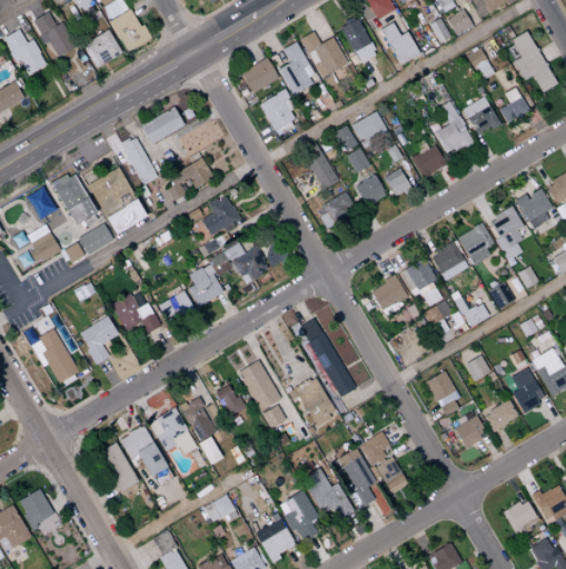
[(378,20),(395,10),(389,0),(368,0),(367,1),(378,20)]
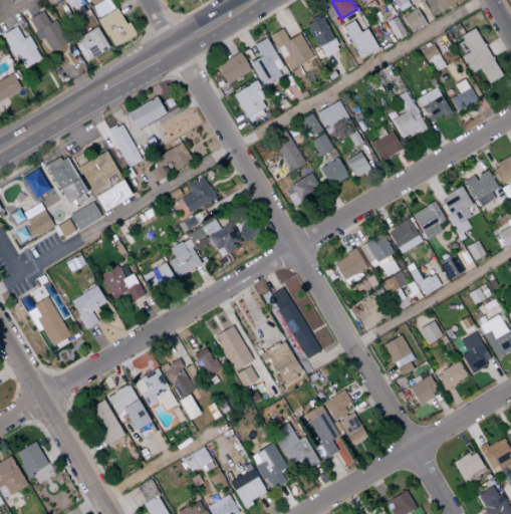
[(460,1),(459,0),(425,0),(434,15),(460,1)]
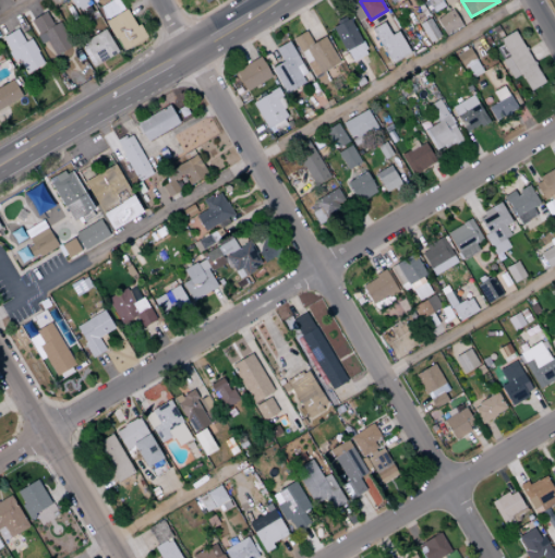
[(149,39),(142,23),(136,25),(130,10),(108,20),(123,51),(149,39)]
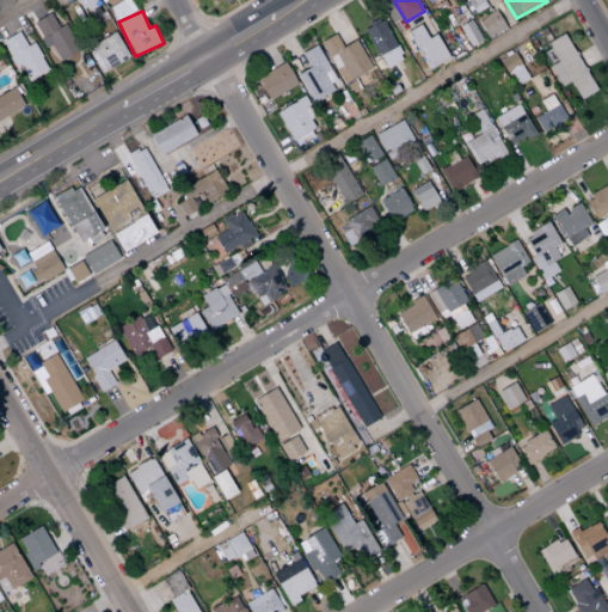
[(508,30),(499,11),(480,20),(489,38),(508,30)]
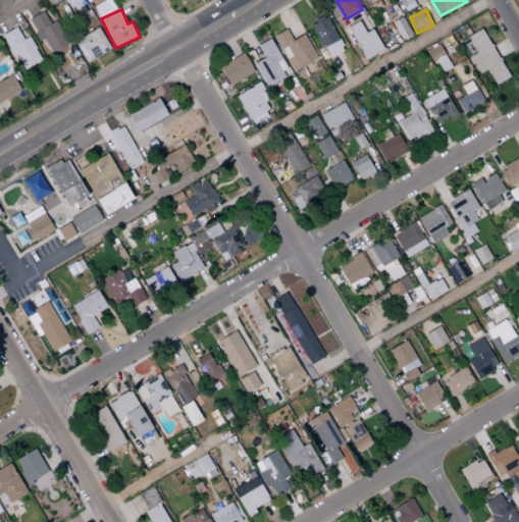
[(40,41),(46,39),(54,55),(70,48),(58,20),(51,23),(46,12),(31,18),(40,41)]
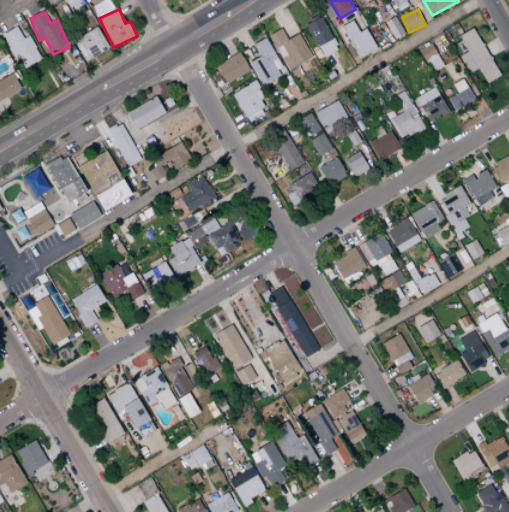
[(323,57),(339,50),(323,17),(307,25),(323,57)]
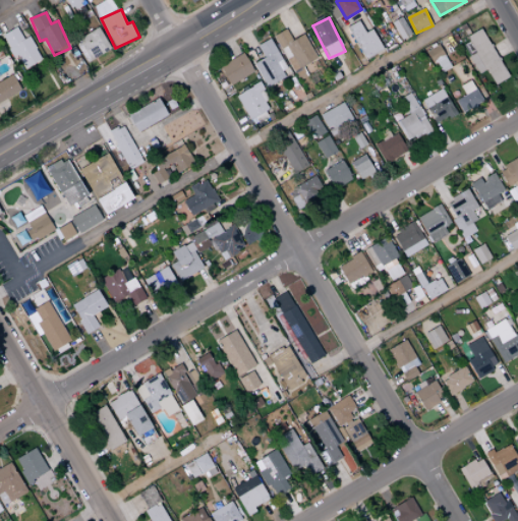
[(411,36),(404,17),(395,21),(402,40),(411,36)]
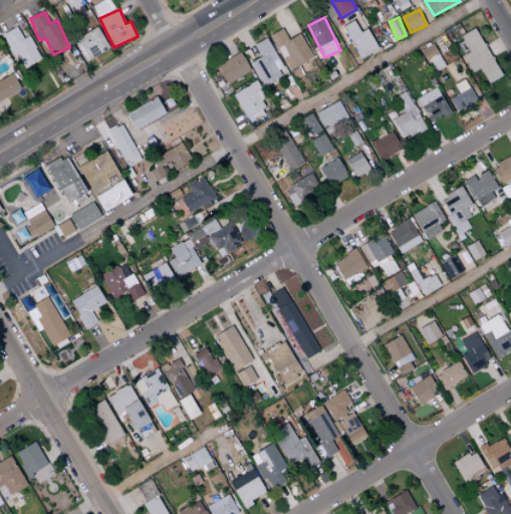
[(360,32),(356,21),(345,25),(358,58),(378,50),(369,29),(360,32)]
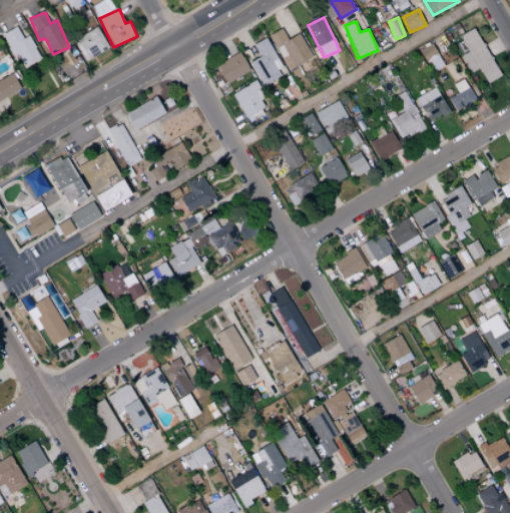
[(31,36),(24,39),(19,27),(5,33),(22,69),(42,60),(31,36)]
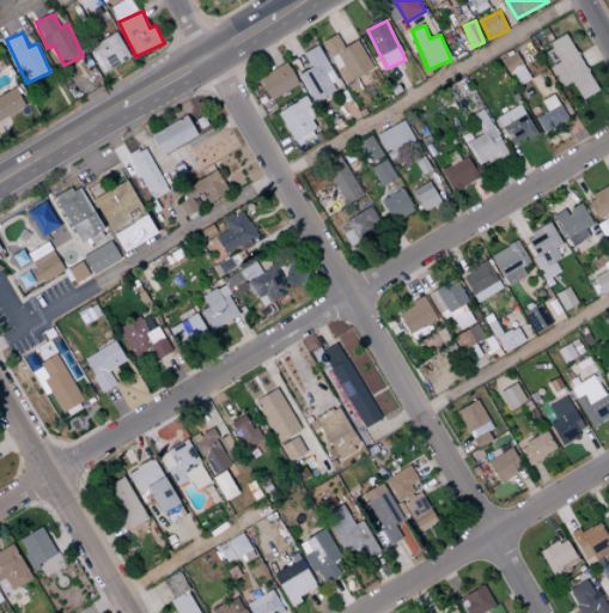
[(91,48),(102,73),(132,60),(120,35),(91,48)]
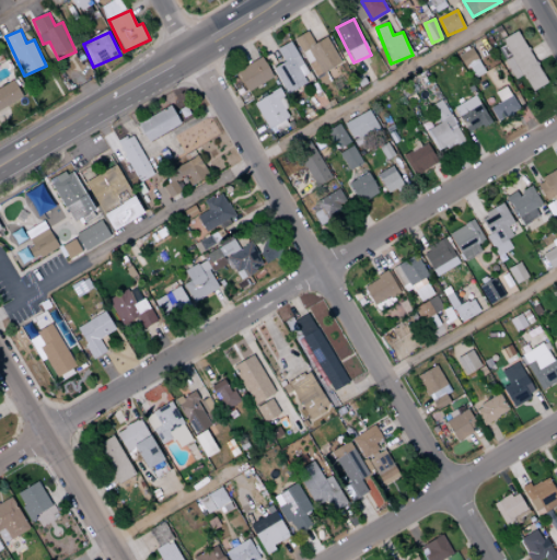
[(297,38),(321,86),(347,73),(328,37),(315,44),(310,32),(297,38)]
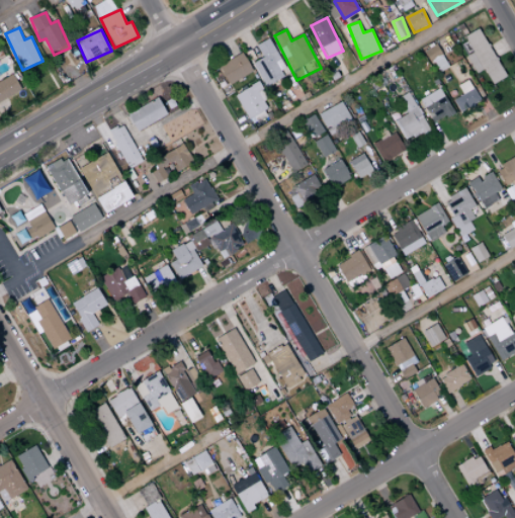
[(507,77),(481,30),(459,41),(478,74),(485,70),(493,85),(507,77)]
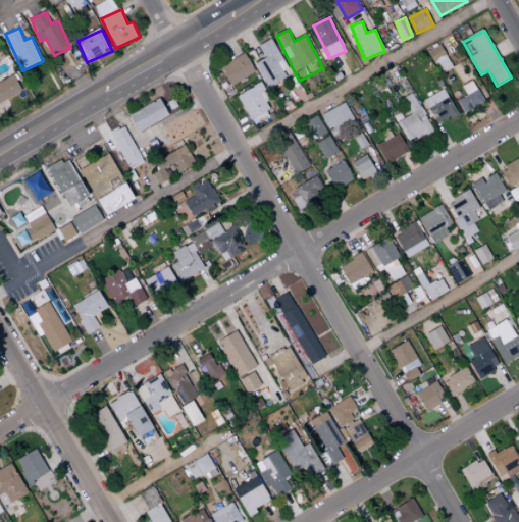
[(266,58),(256,63),(268,88),(291,75),(271,39),(259,46),(266,58)]
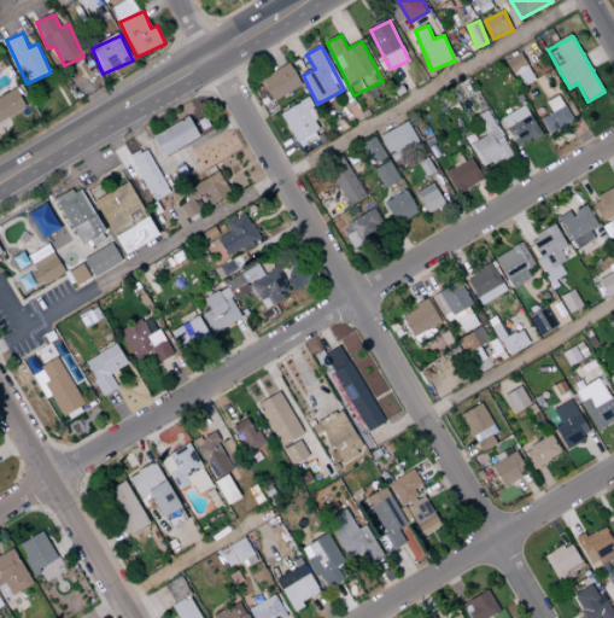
[(261,80),(274,101),(303,85),(290,63),(261,80)]
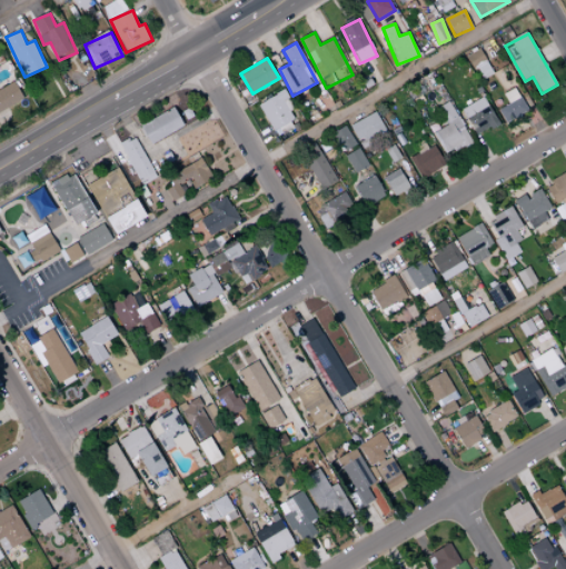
[(529,111),(515,88),(505,95),(510,103),(499,110),(507,125),(529,111)]
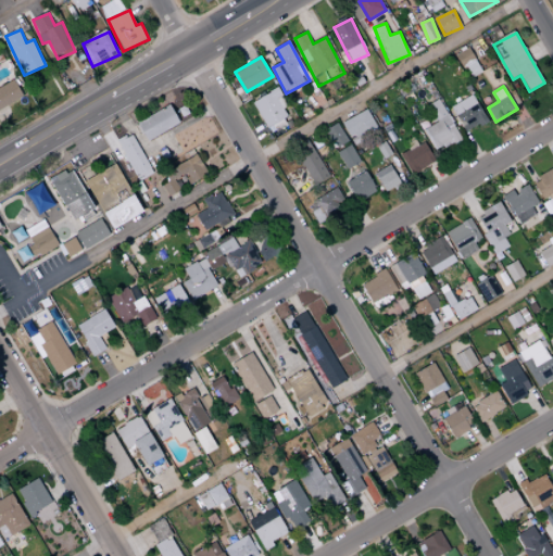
[(254,100),(266,128),(290,118),(278,90),(254,100)]
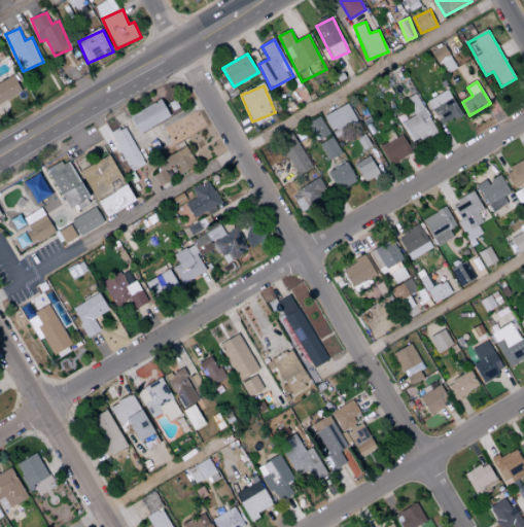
[(462,115),(450,90),(428,101),(442,127),(462,115)]
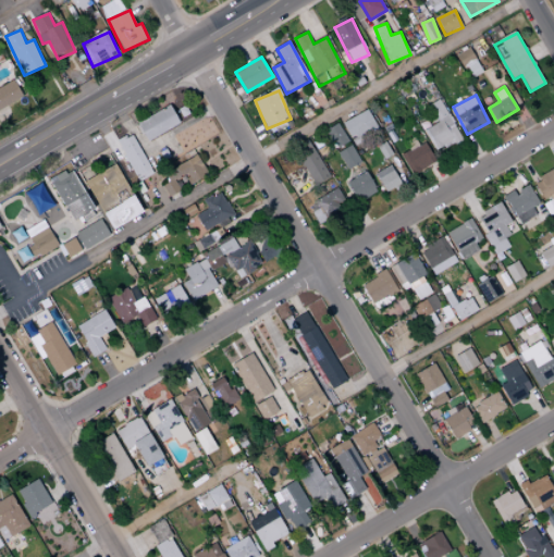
[(426,131),(440,153),(464,137),(440,100),(429,107),(439,122),(426,131)]
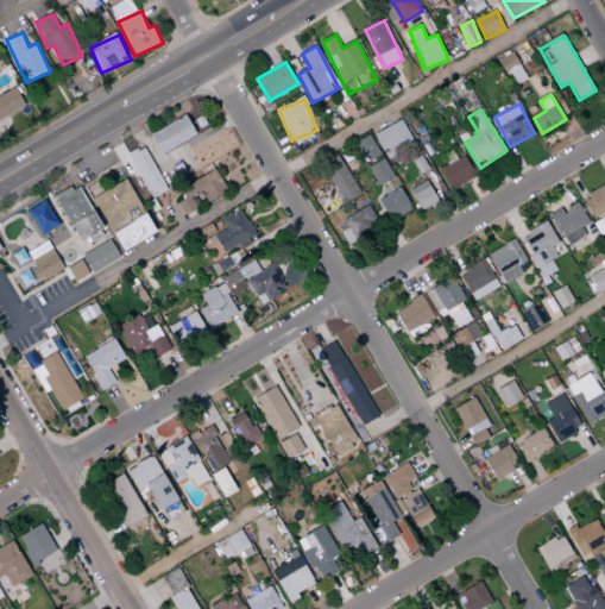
[(197,137),(188,115),(151,133),(161,154),(197,137)]
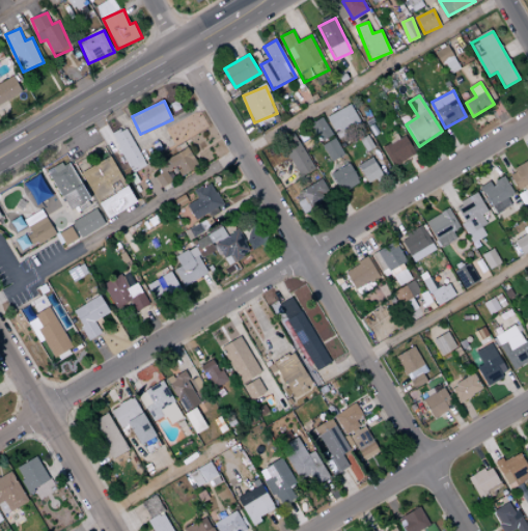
[(336,134),(361,121),(352,104),(327,116),(336,134)]
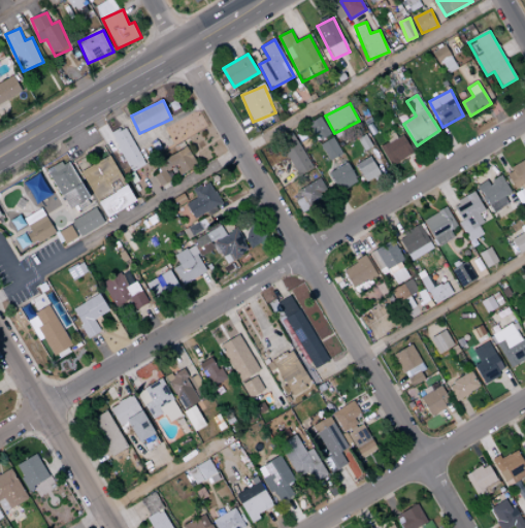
[(318,140),(331,135),(323,118),(310,123),(318,140)]
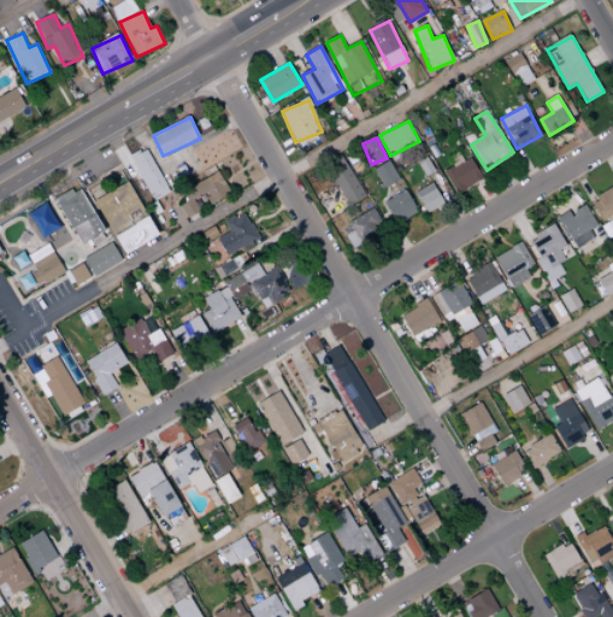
[(130,157),(153,200),(170,192),(147,148),(130,157)]
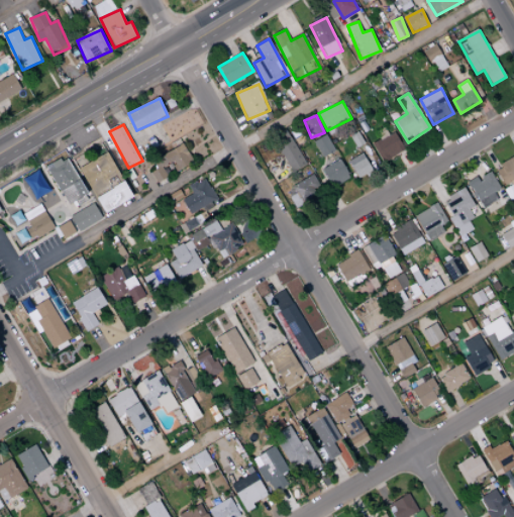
[(293,173),(307,165),(288,129),(274,137),(293,173)]
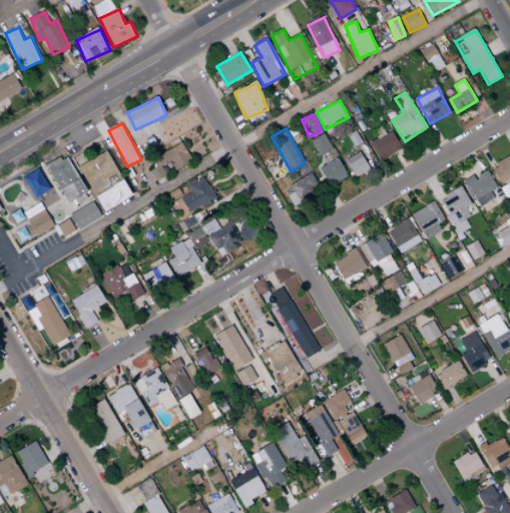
[(402,151),(395,131),(372,140),(379,160),(402,151)]
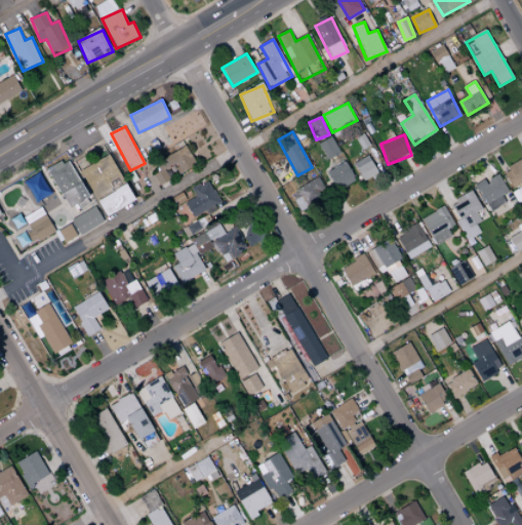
[(319,144),(328,160),(342,154),(332,136),(319,144)]
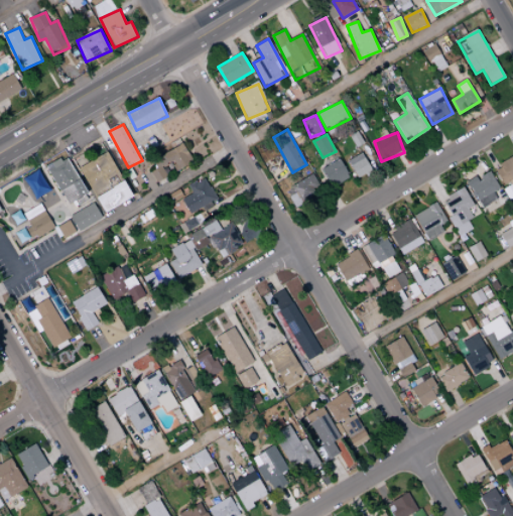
[(151,160),(155,169),(151,171),(157,182),(167,178),(163,168),(172,163),(176,170),(194,163),(184,144),(151,160)]
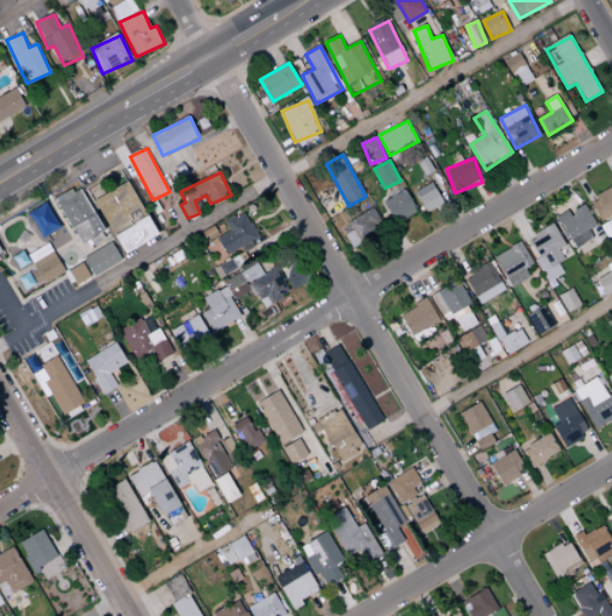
[(97,199),(113,229),(132,220),(129,213),(142,207),(130,182),(97,199)]
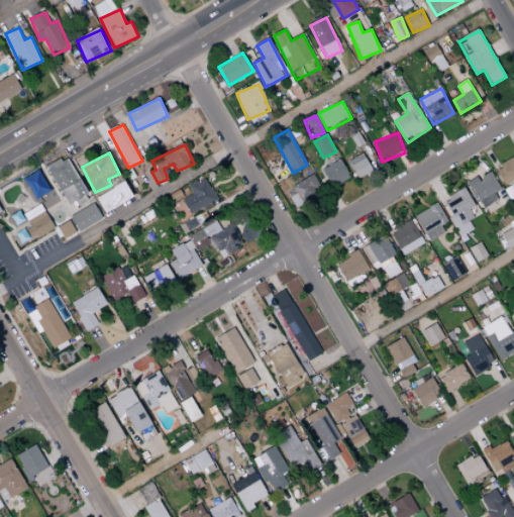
[(350,161),(357,178),(373,172),(365,154),(350,161)]
